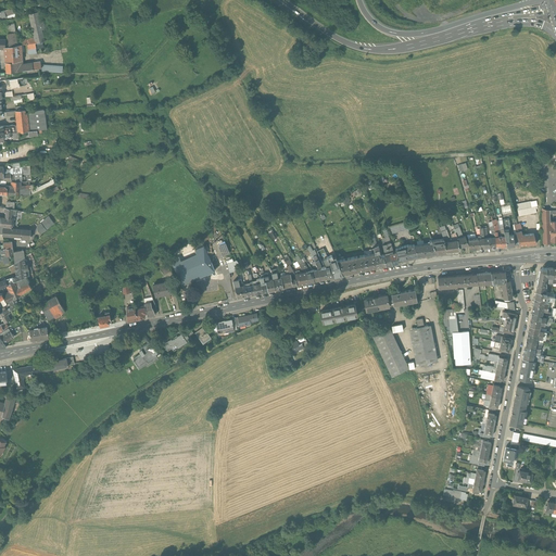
[(12,7),(4,10),(7,15),(14,13),(12,7)]
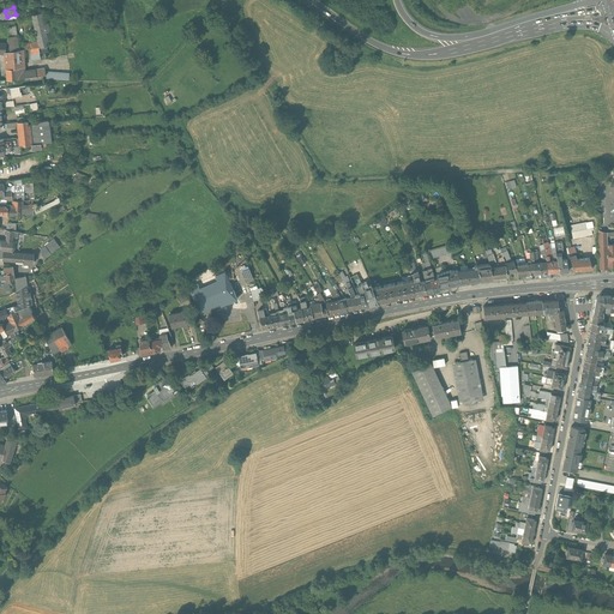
[(42,12),(31,14),(37,42),(38,47),(49,46),(47,32),(49,32),(48,22),(44,23),(42,12)]
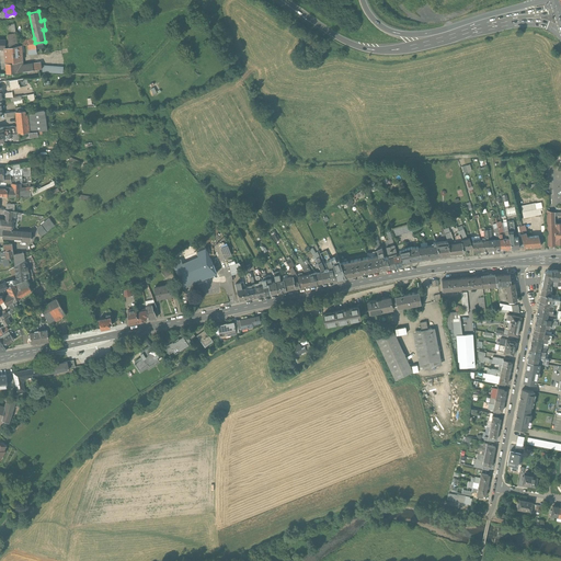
[(3,49),(4,63),(23,61),(21,45),(18,46),(16,34),(15,34),(14,24),(14,23),(7,26),(9,43),(6,43),(6,47),(3,47),(3,49)]
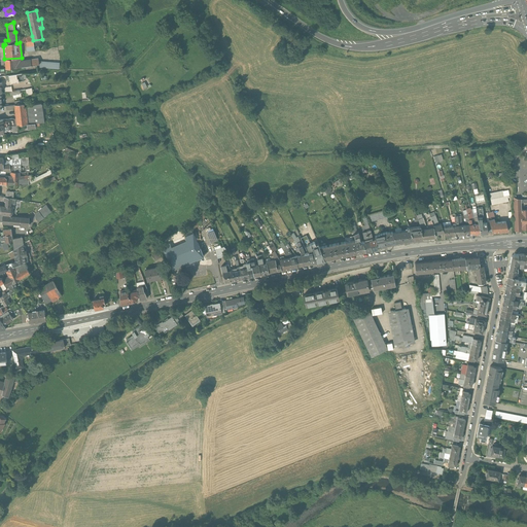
[(22,58),(4,59),(5,68),(37,65),(39,64),(39,62),(38,58),(23,60),(22,58)]
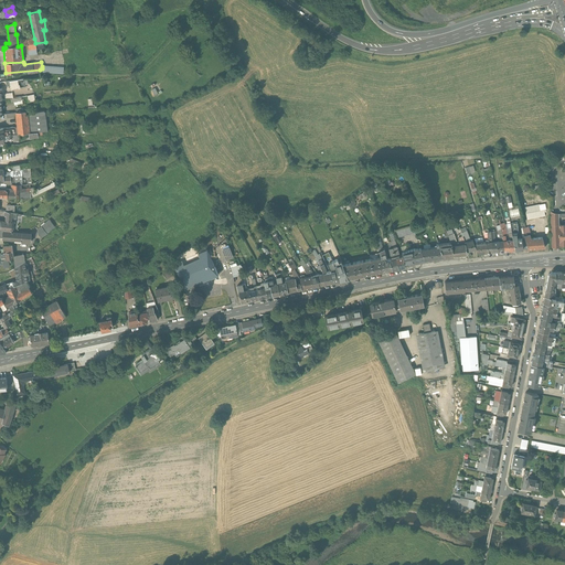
[(18,78),(9,81),(11,85),(11,89),(20,87),(18,78)]
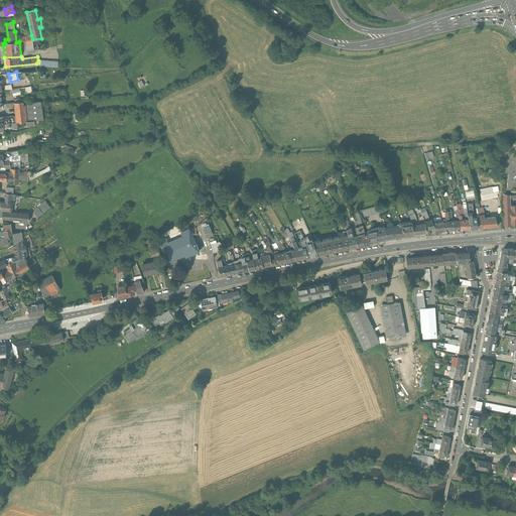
[(21,72),(16,72),(18,80),(23,79),(22,77),(25,76),(24,72),(21,72)]
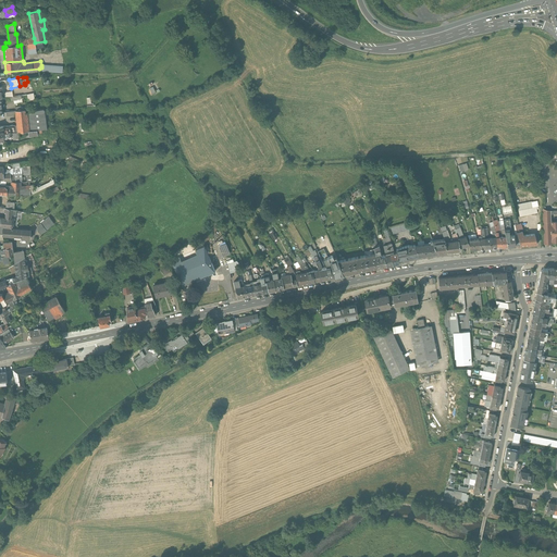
[(44,109),(25,112),(25,109),(15,110),(16,114),(17,125),(19,132),(41,128),(45,128),(47,128),(45,110),(44,109)]
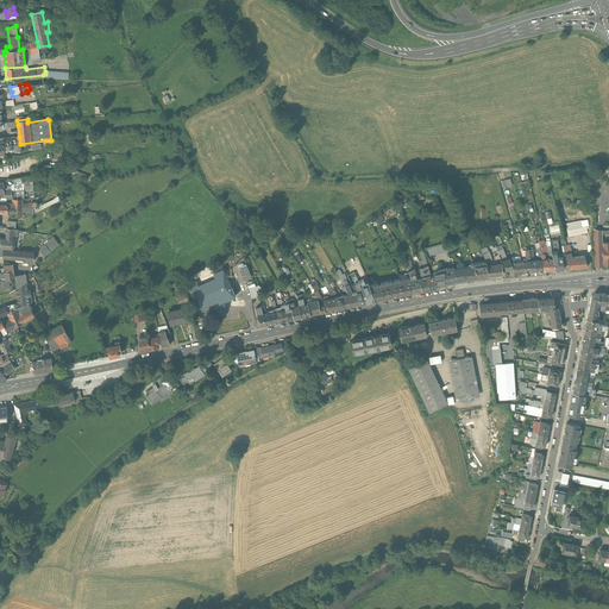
[(4,138),(0,138),(0,149),(5,149),(4,145),(12,144),(20,144),(19,137),(4,138)]
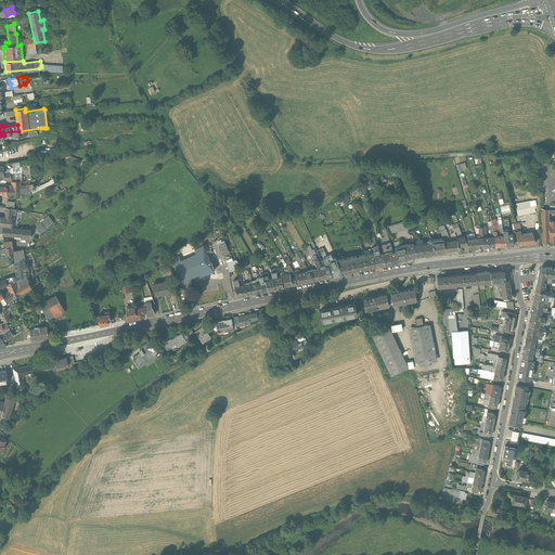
[(46,155),(29,157),(29,159),(30,173),(31,173),(31,179),(36,179),(36,176),(37,176),(37,172),(47,171),(46,155)]
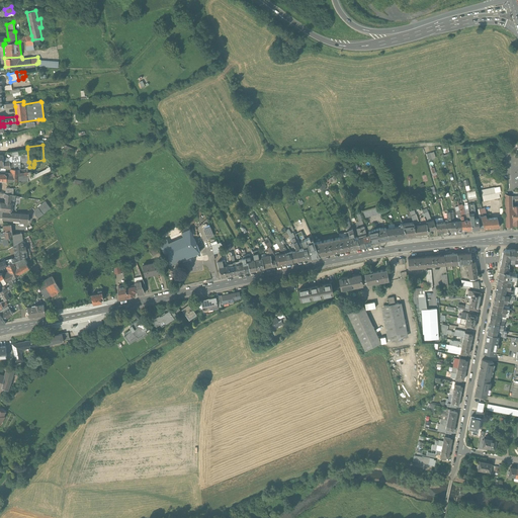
[(4,155),(3,155),(4,162),(9,161),(20,161),(22,160),(22,162),(24,162),(28,162),(27,149),(11,152),(12,157),(6,158),(4,155)]
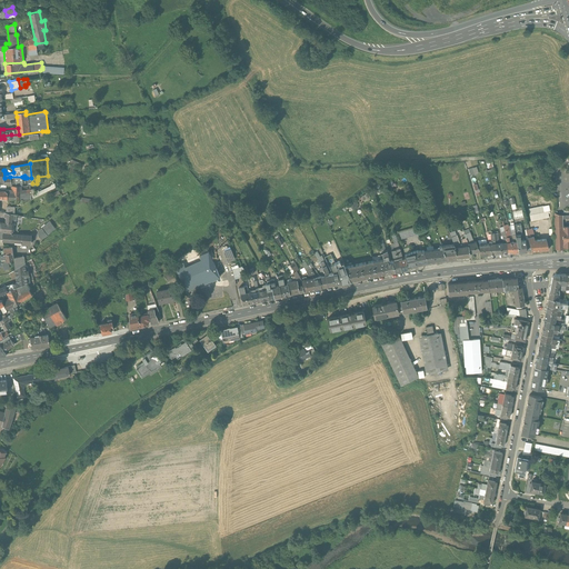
[(22,177),(10,177),(11,186),(12,186),(22,186),(22,177)]
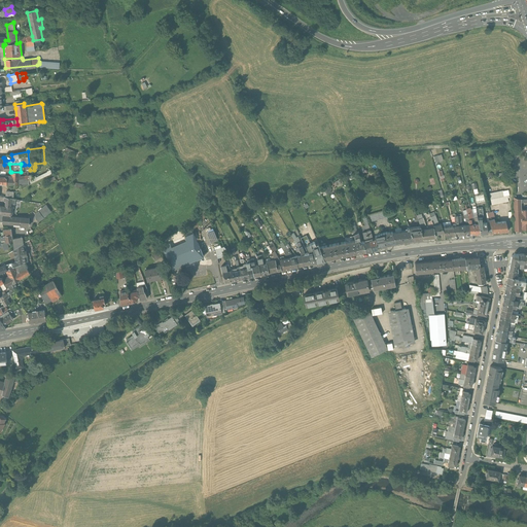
[(5,176),(0,176),(0,183),(13,184),(20,184),(21,188),(31,183),(53,173),(50,170),(47,171),(47,172),(31,180),(28,180),(28,175),(26,175),(11,175),(11,176),(6,175),(6,176),(5,176)]
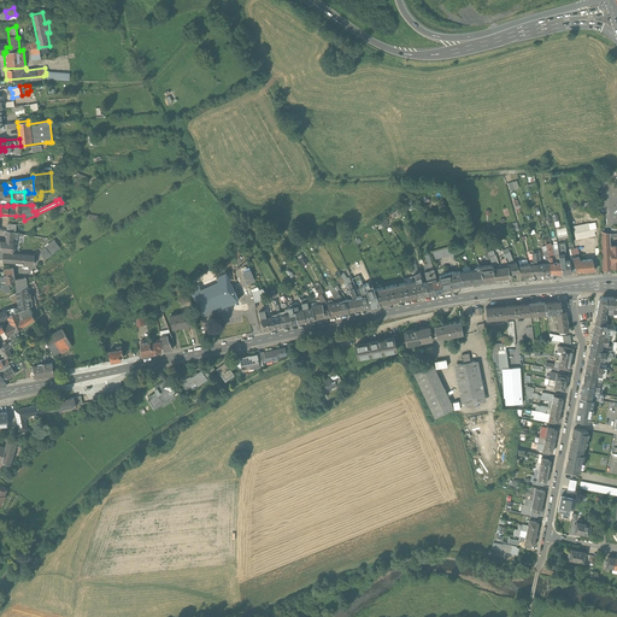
[(595,223),(573,228),(575,241),(595,236),(594,230),(597,230),(595,223)]
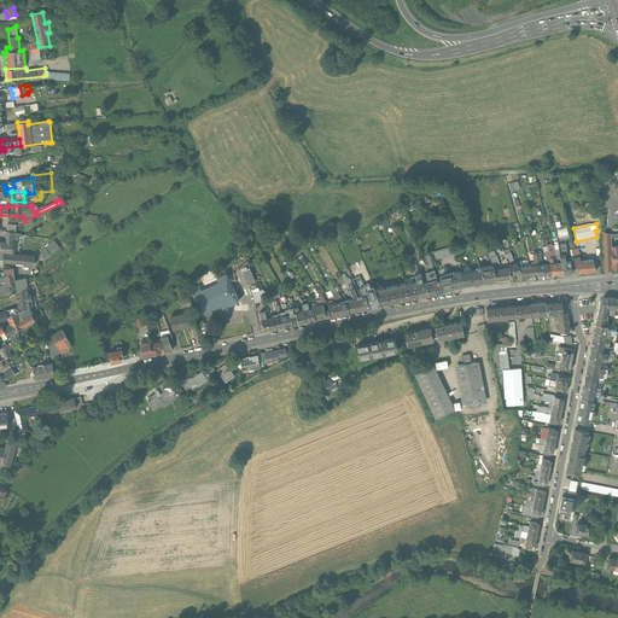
[(6,232),(5,232),(5,235),(6,235),(6,242),(17,243),(18,233),(16,233),(13,233),(13,232),(6,232)]
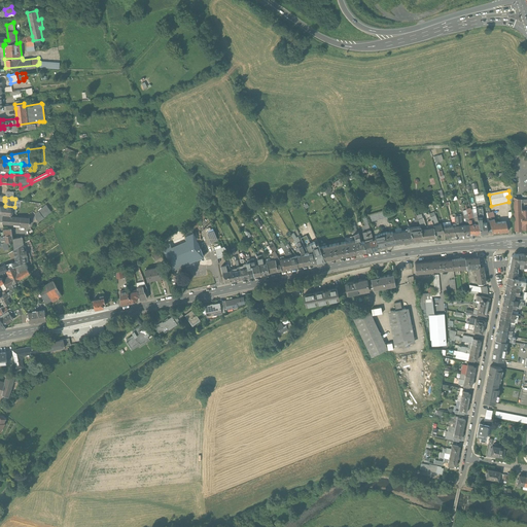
[(517,199),(513,198),(514,232),(518,231),(522,231),(522,229),(526,227),(526,209),(521,209),(521,207),(521,203),(526,202),(526,199),(521,200),(517,199)]
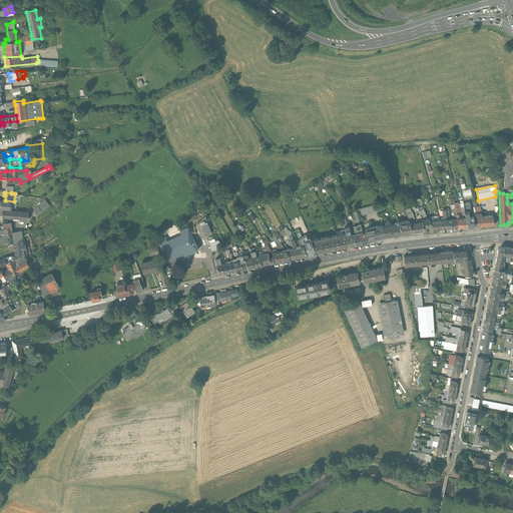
[(0,214),(2,215),(3,217),(19,218),(19,219),(27,219),(27,211),(2,209),(2,208),(11,209),(11,201),(0,199),(0,214)]
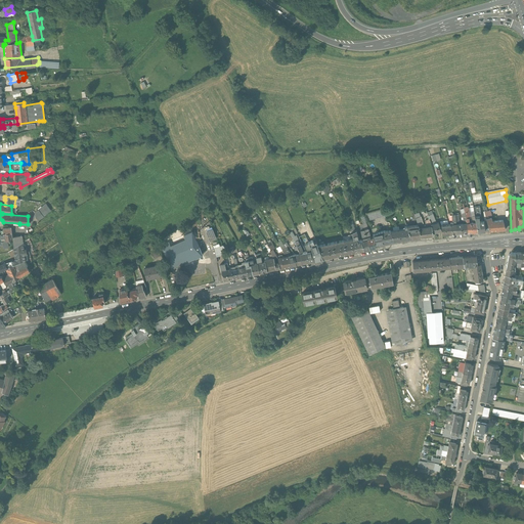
[(46,204),(35,213),(36,217),(38,220),(51,210),(46,204)]
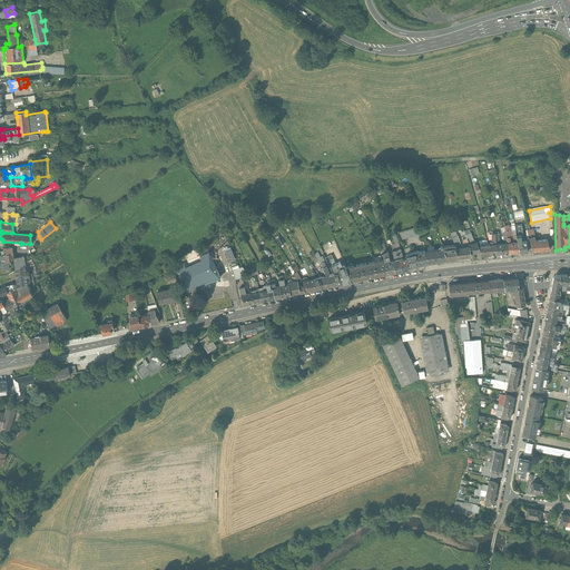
[(526,241),(521,242),(521,234),(522,234),(522,224),(514,225),(516,234),(518,242),(519,252),(527,251),(526,241)]
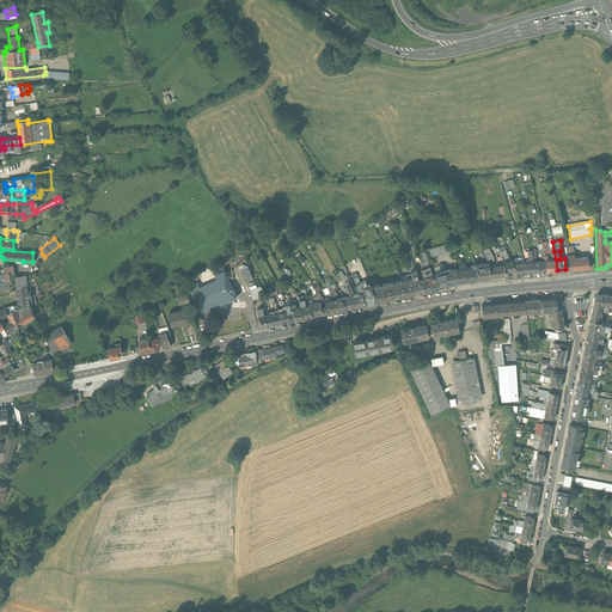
[(447,245),(428,250),(430,257),(450,251),(447,245)]
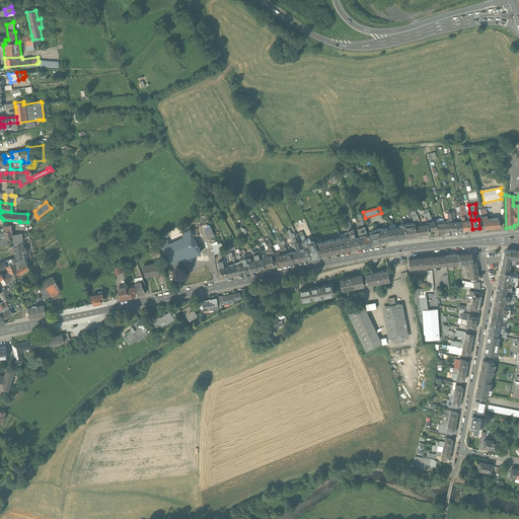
[(419,221),(415,211),(411,212),(414,222),(415,225),(419,225),(419,221)]
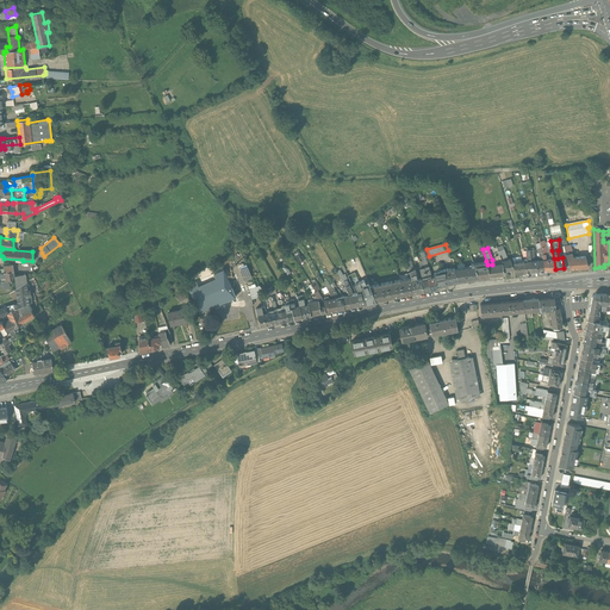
[(508,260),(504,248),(498,250),(502,260),(502,262),(503,271),(504,271),(514,268),(510,259),(508,260)]
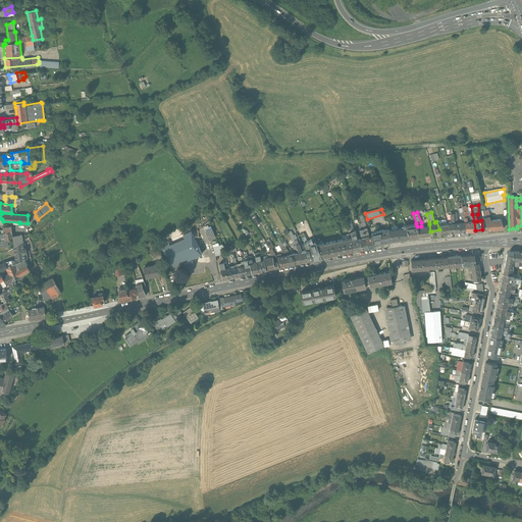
[(490,221),(489,215),(484,217),(487,229),(497,228),(494,220),(490,221)]
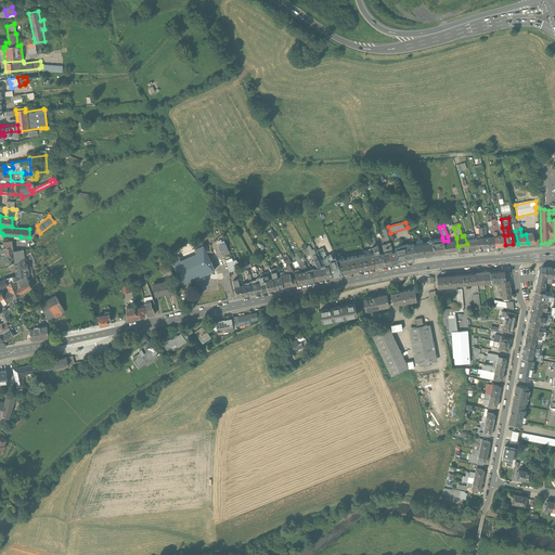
[(272,230),(268,232),(272,240),(276,237),(274,232),(273,233),(272,230)]
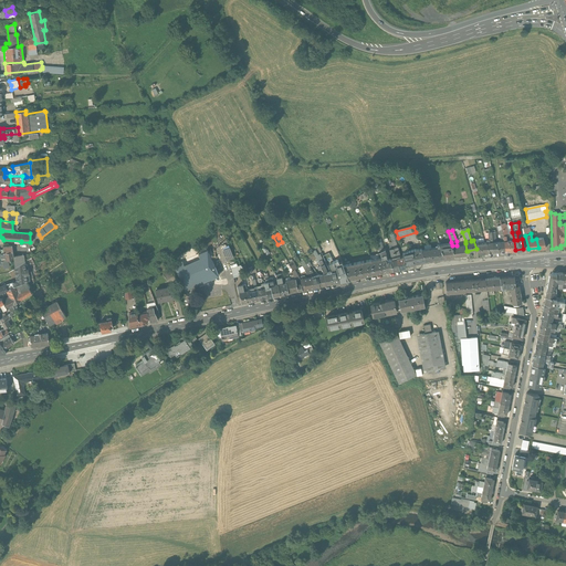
[(543,238),(536,239),(538,248),(545,248),(543,238)]
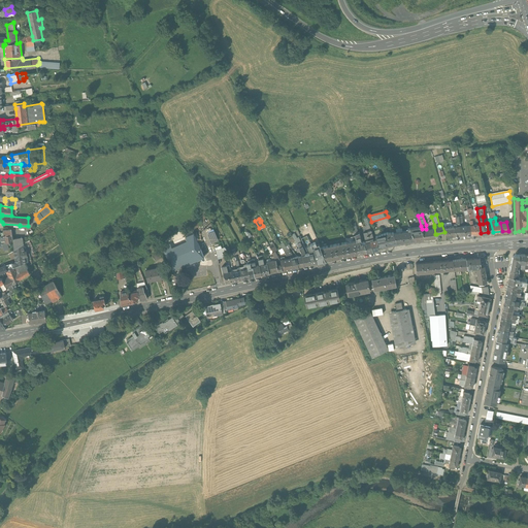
[(452,225),(448,225),(448,226),(444,226),(444,232),(446,236),(455,235),(454,226),(452,226),(452,225)]
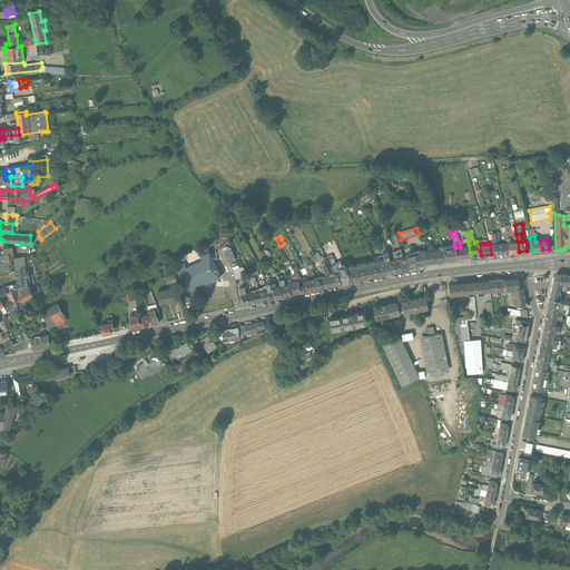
[(454,244),(442,246),(446,258),(458,257),(455,247),(454,244)]
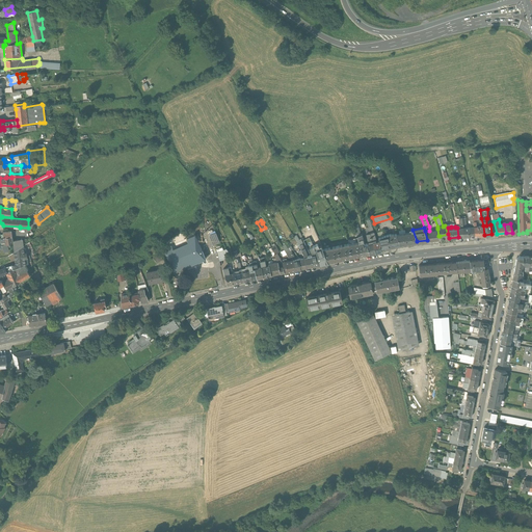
[(411,232),(396,234),(399,244),(417,241),(413,230),(413,229),(410,230),(411,232)]
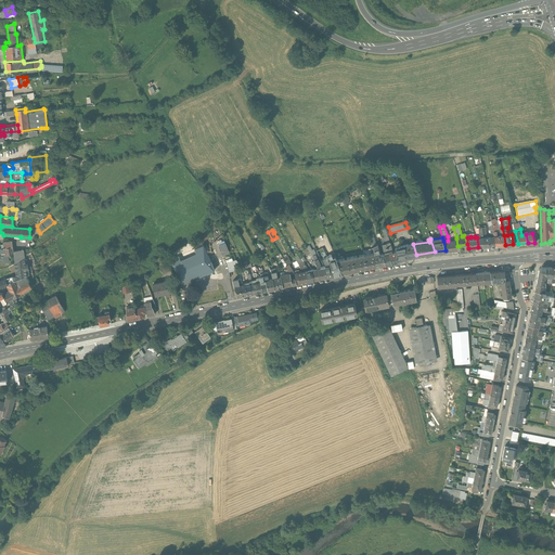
[(448,241),(443,241),(446,250),(459,248),(459,246),(457,246),(456,239),(454,240),(448,241)]
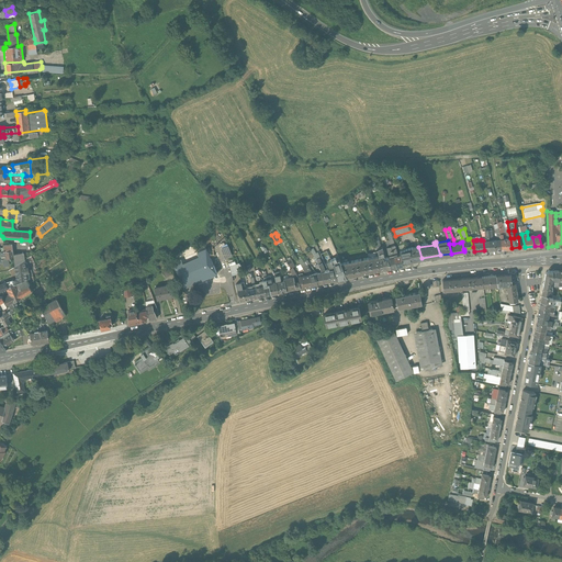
[(397,255),(394,245),(391,246),(396,267),(403,265),(402,262),(401,254),(397,255)]
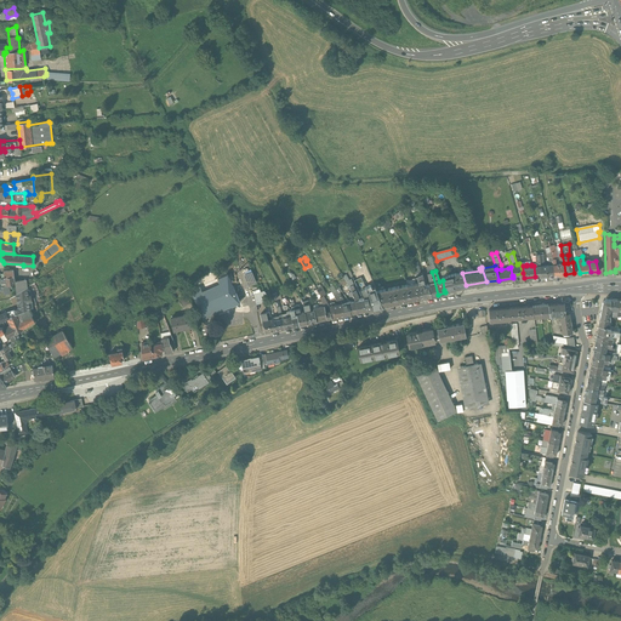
[(438,295),(432,272),(429,272),(427,273),(429,281),(431,283),(432,284),(428,285),(431,296),(438,295)]
